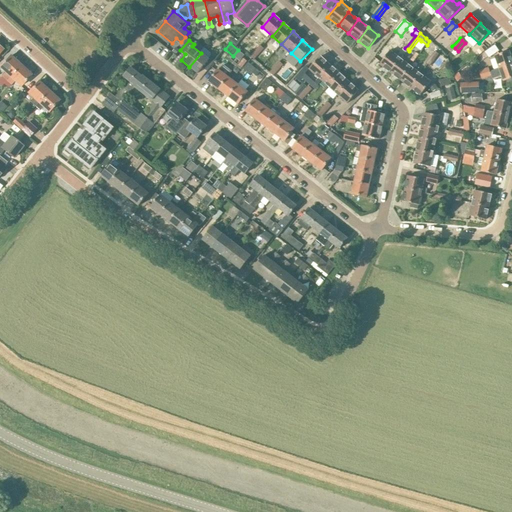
[(262,46),(260,45),(250,56),(252,58),(262,46)]
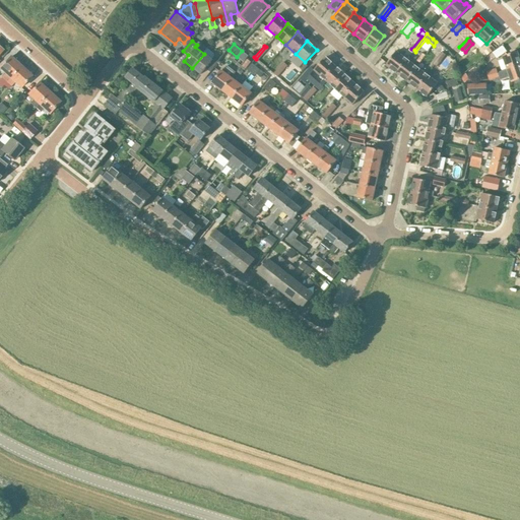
[(493,53),(497,58),(507,52),(503,46),(493,53)]
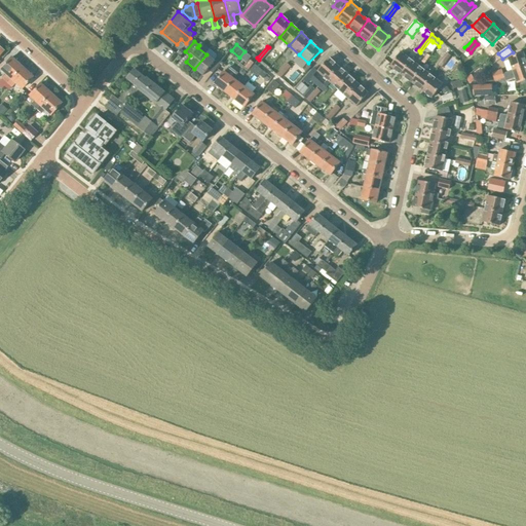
[(271,49),(269,47),(259,60),(261,62),(271,49)]
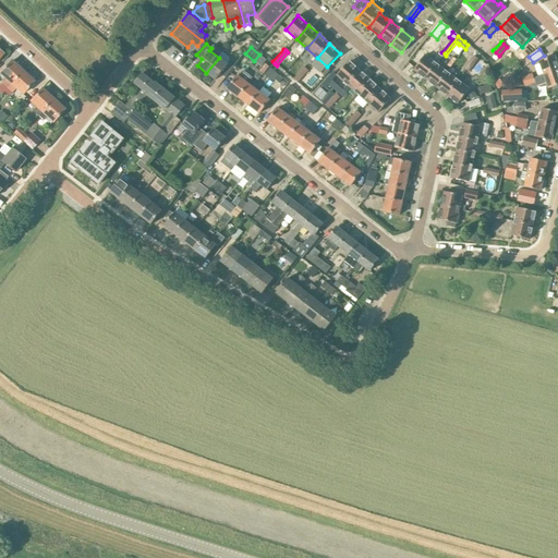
[(425,79),(436,64),(425,56),(414,70),(425,79)]
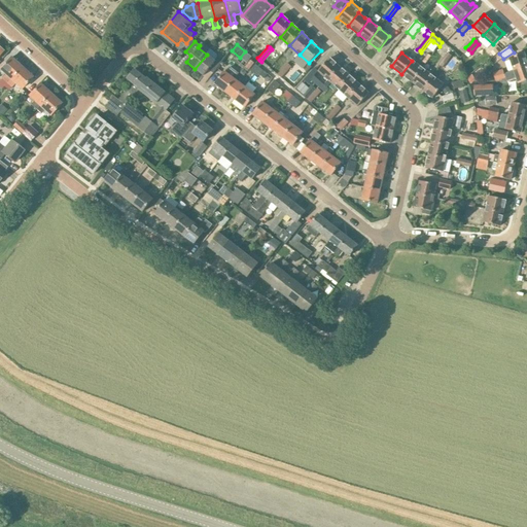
[(441,66),(450,55),(448,53),(438,65),(441,66)]
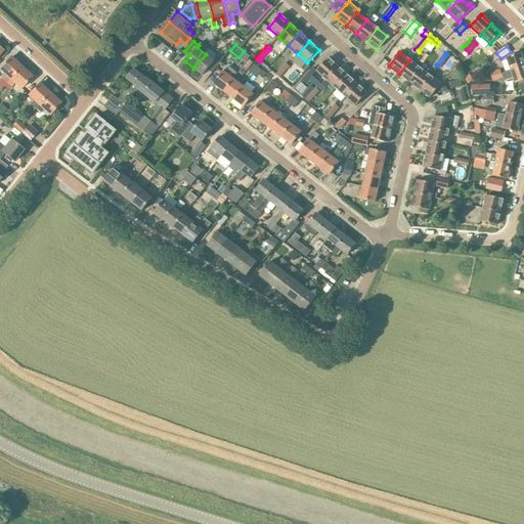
[(511,71),(523,66),(523,60),(521,52),(507,57),(511,71)]
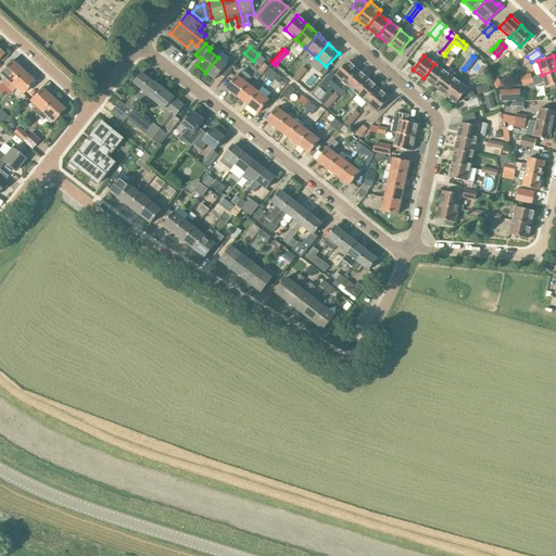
[(218,58),(205,73),(215,79),(219,74),(225,78),(234,66),(228,62),(227,64),(218,58)]
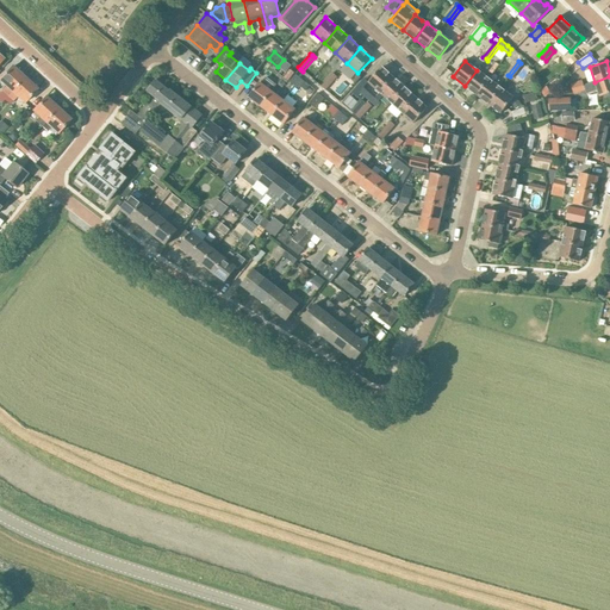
[(523,64),(521,63),(510,76),(512,79),(523,64)]
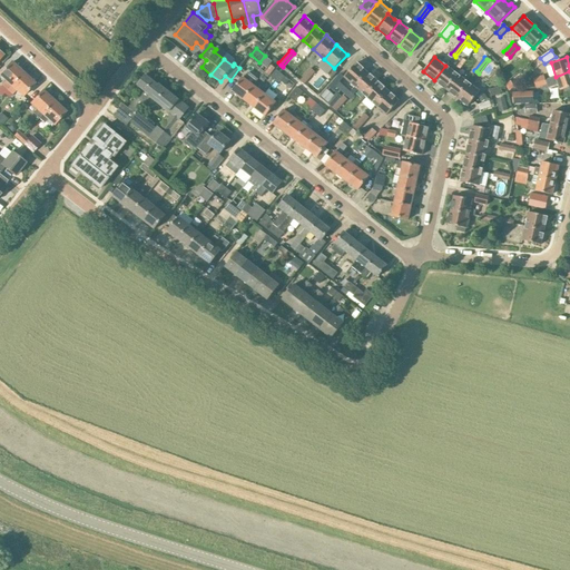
[(11,86),(23,72),(11,62),(0,74),(0,76),(6,80),(1,85),(8,90),(11,86)]
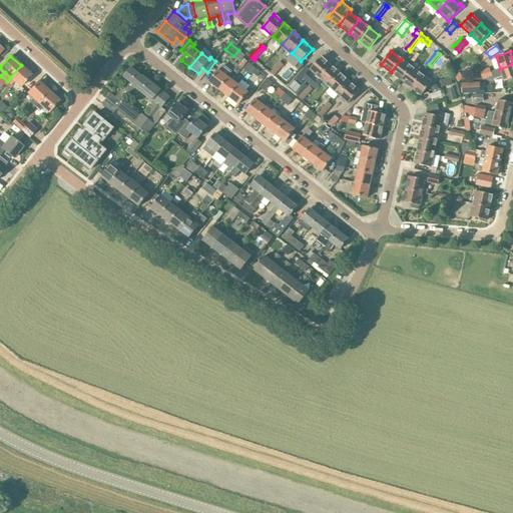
[(320,78),(331,65),(321,57),(310,69),(320,78)]
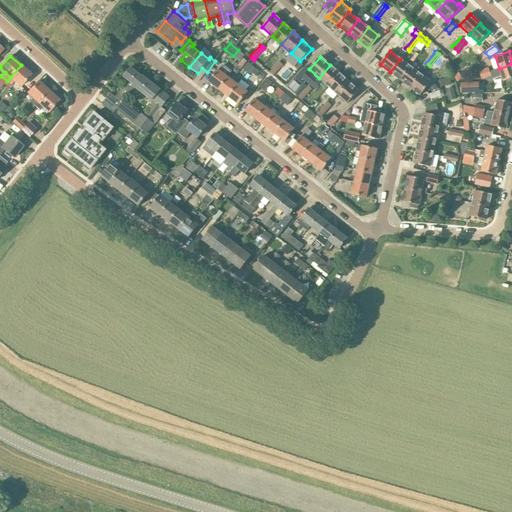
[(243,58),(239,64),(242,66),(247,60),(243,58)]
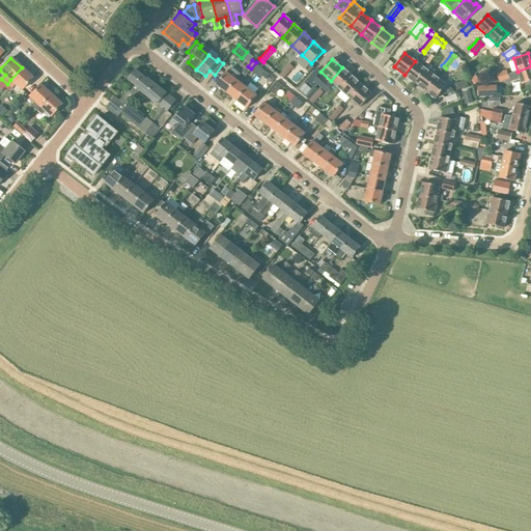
[(292,64),(282,77),(284,79),(289,73),(295,66),(299,62),(296,60),(292,64)]
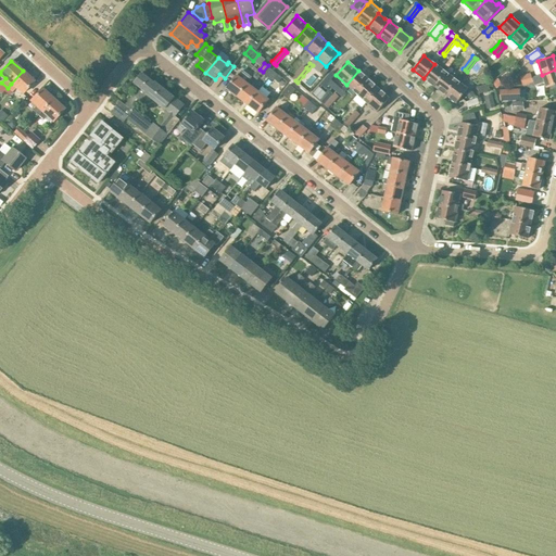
[(433,86),(434,87),(446,72),(434,64),(424,78),(433,86)]
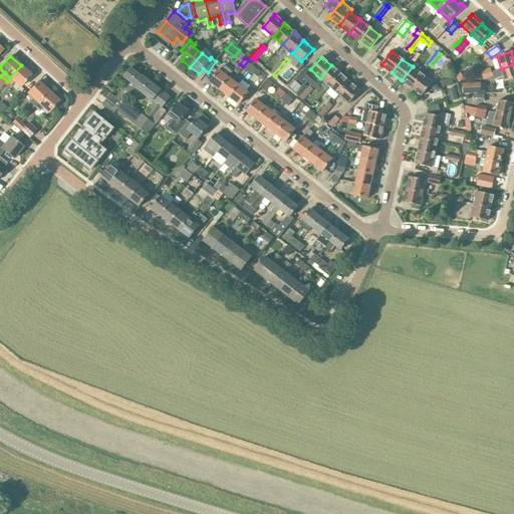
[(273,74),(283,62),(280,60),(270,72),(273,74)]
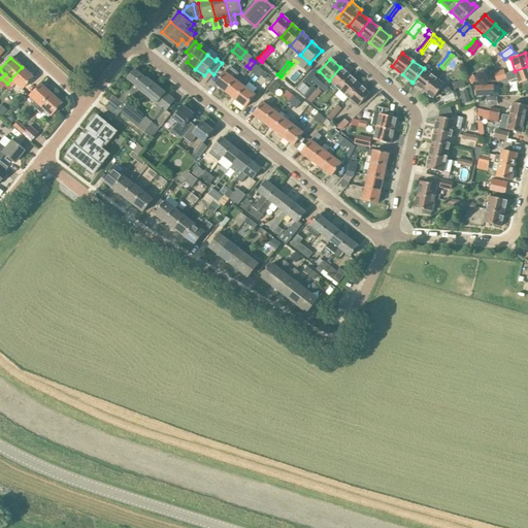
[(257,71),(260,67),(256,64),(251,70),(255,74),(257,71)]
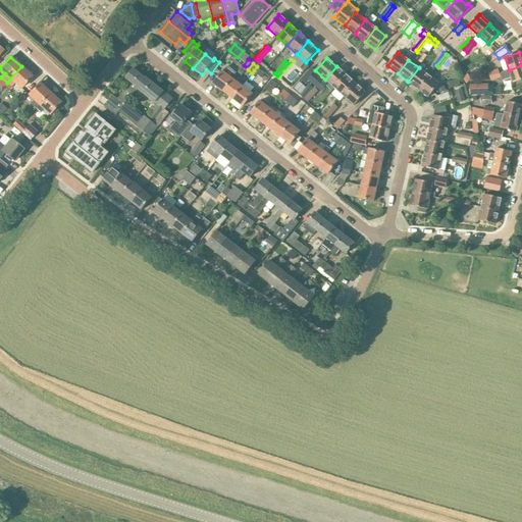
[(521,65),(509,70),(513,83),(521,80),(521,65)]
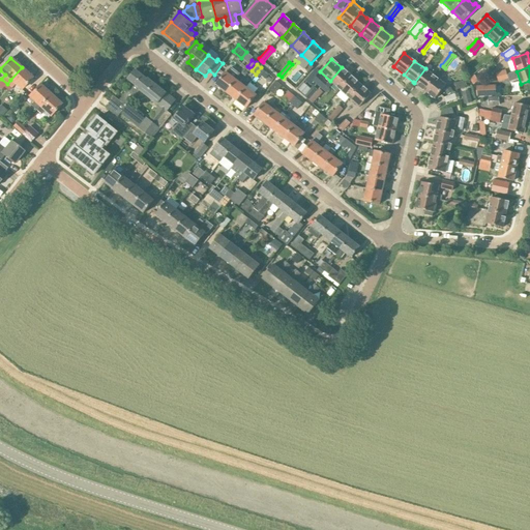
[(10,80),(7,84),(11,88),(16,84),(22,90),(32,78),(22,67),(10,80)]
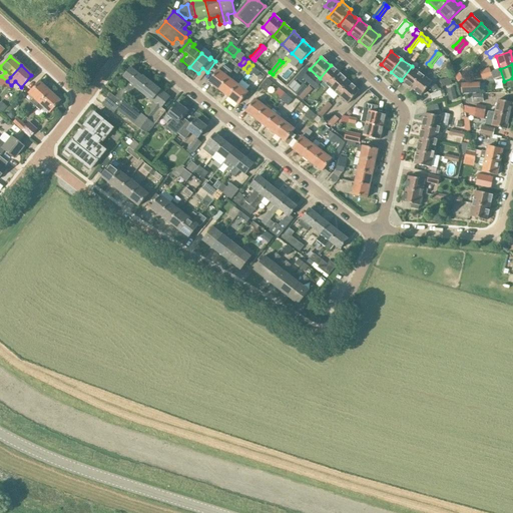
[(249,69),(247,72),(251,75),(257,69),(252,65),(249,69)]
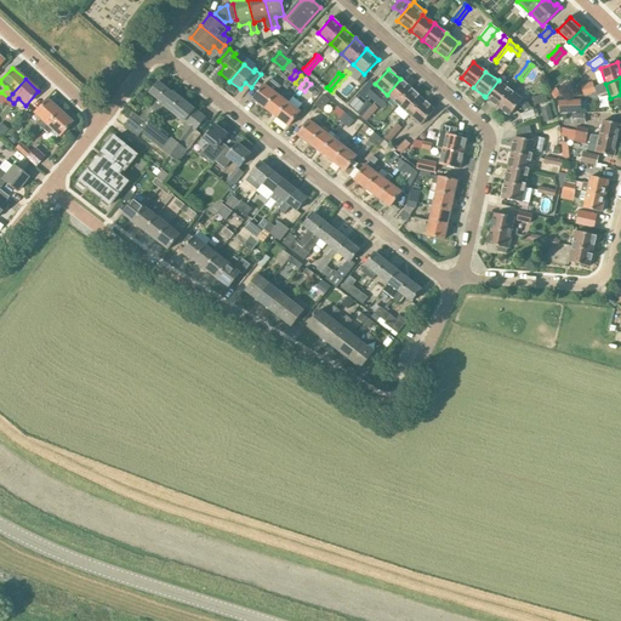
[(398,104),(412,90),(400,79),(387,95),(398,104)]
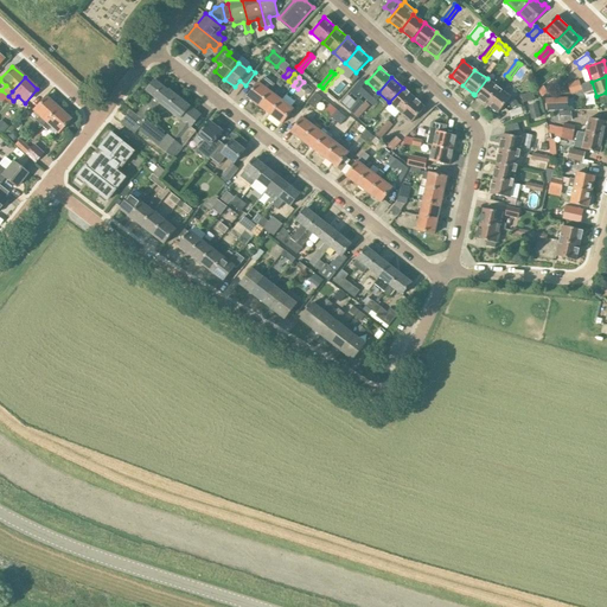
[(499,88),(487,80),(487,78),(474,95),(486,104),(499,88)]
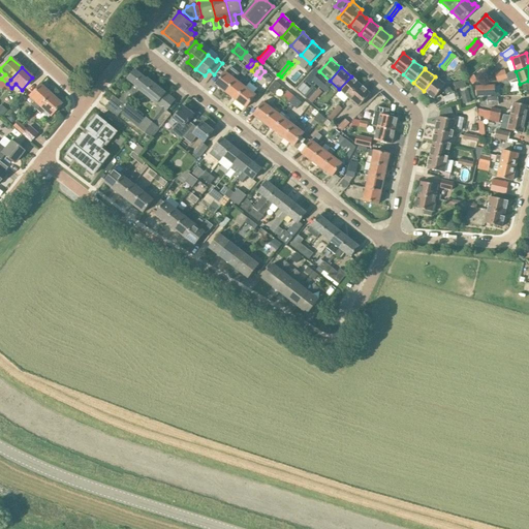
[(147,81),(147,80),(142,75),(141,73),(142,73),(136,69),(136,70),(135,69),(127,80),(128,81),(132,84),(119,100),(126,106),(128,104),(133,96),(147,81)]
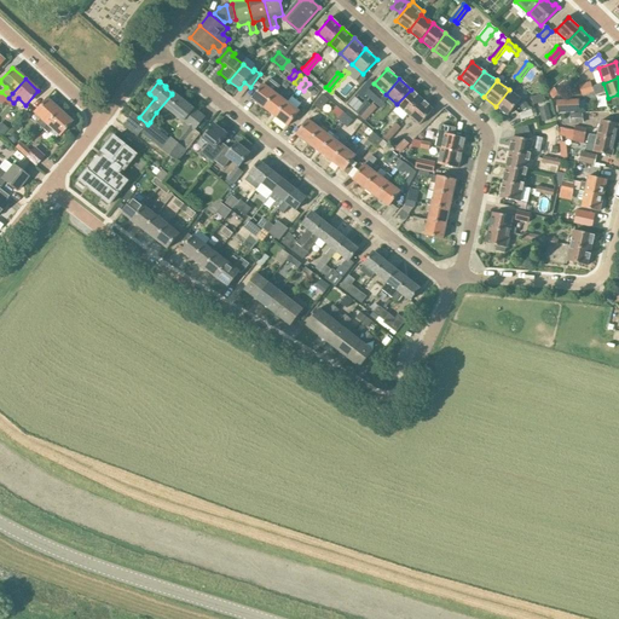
[(265,108),(276,93),(262,85),(253,99),(265,108)]
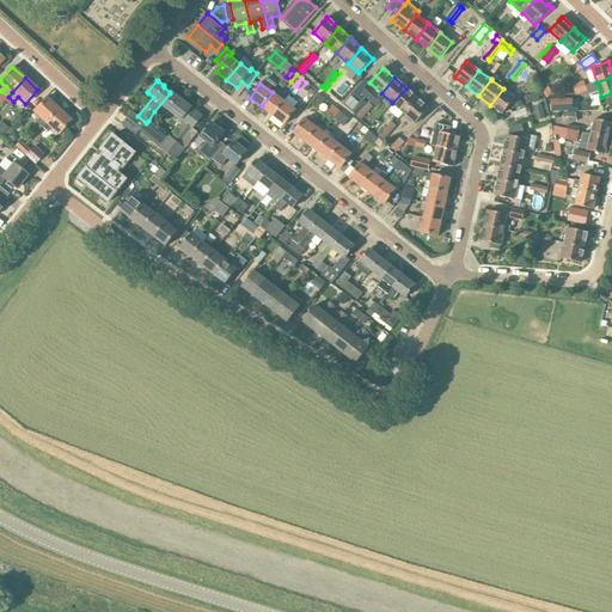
[(403,114),(417,98),(407,89),(392,103),(403,114)]
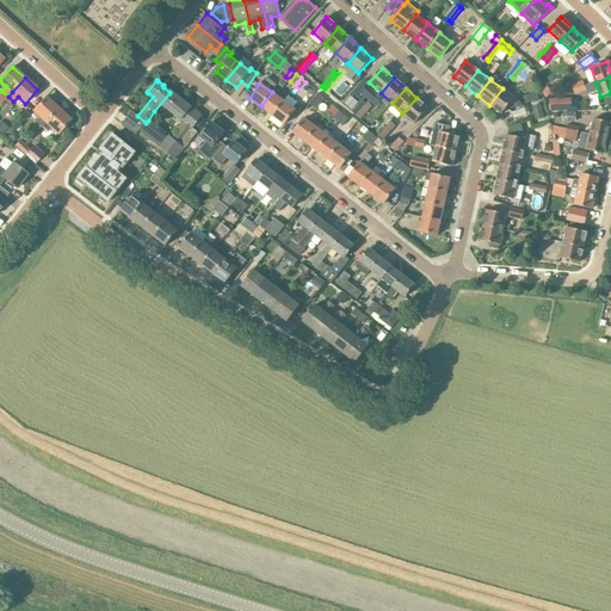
[(503,88),(489,105),(503,115),(514,98),(503,88)]
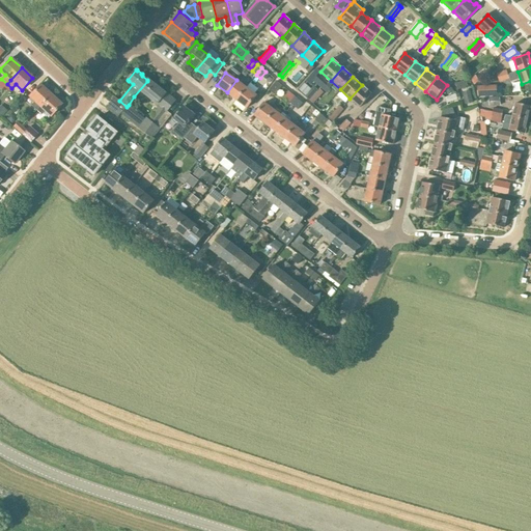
[(147,81),(134,96),(141,103),(146,96),(159,106),(168,94),(167,93),(148,79),(147,80),(147,81)]
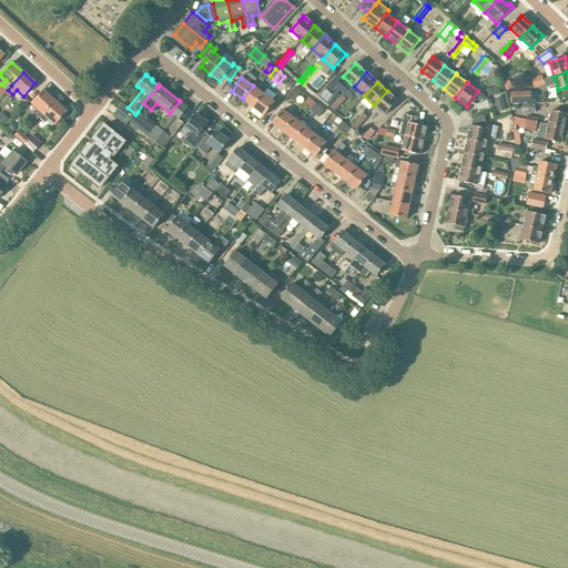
[(253,108),(263,94),(253,85),(243,99),(253,108)]
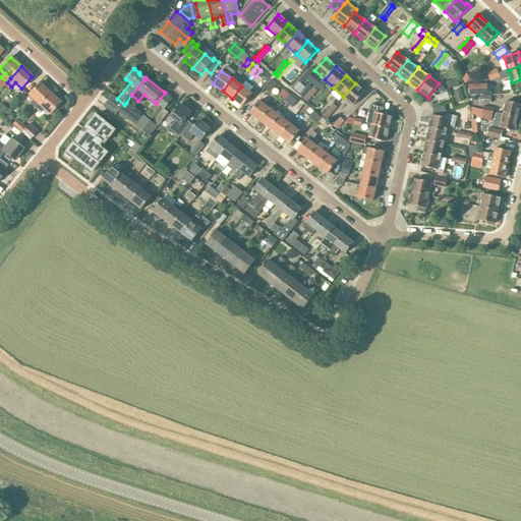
[(448,80),(450,88),(460,84),(458,78),(448,80)]
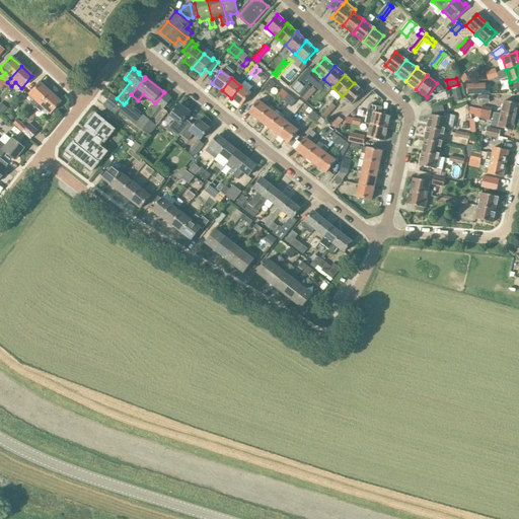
[(272,79),(264,88),(269,92),(277,84),(272,79)]
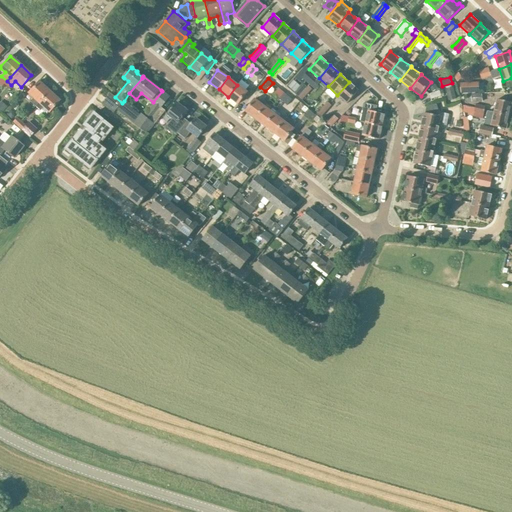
[(30,101),(35,106),(49,91),(38,81),(28,93),(33,98),(30,101)]
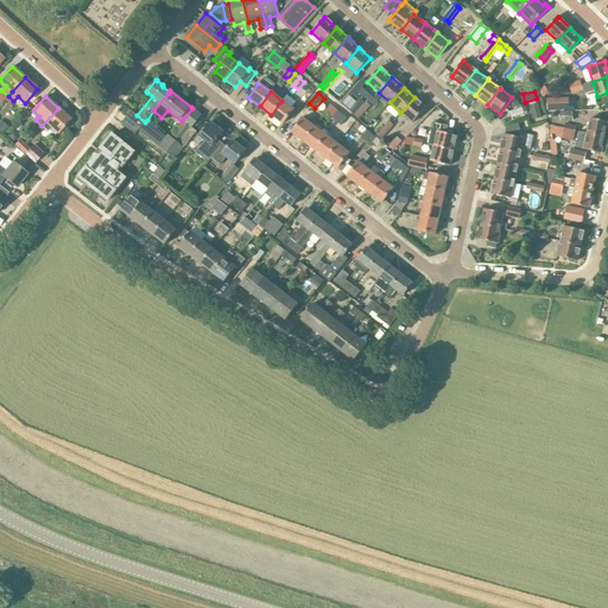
[(415,97),(400,113),(412,124),(426,108),(415,97)]
